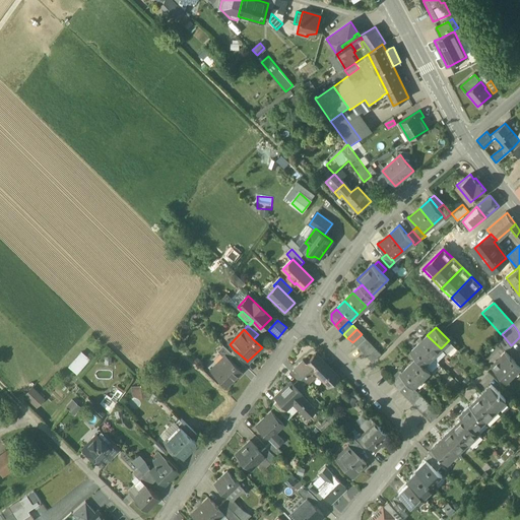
[(362,334),(352,342),(358,347),(366,339),(362,334)]
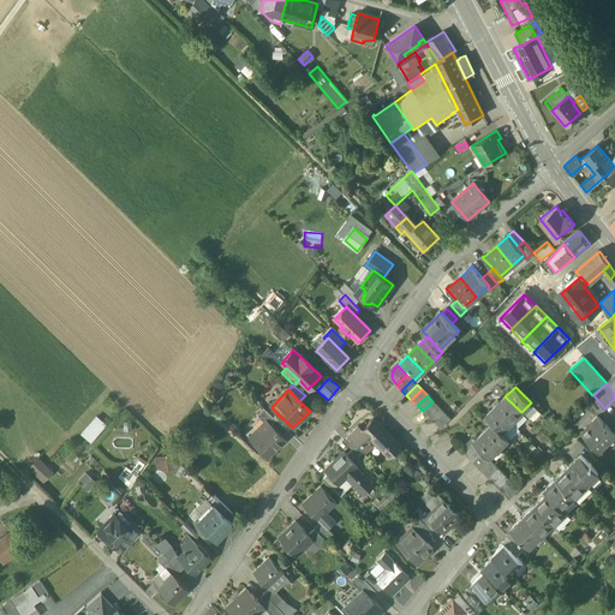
[(521,412),(505,396),(495,405),(512,422),(521,412)]
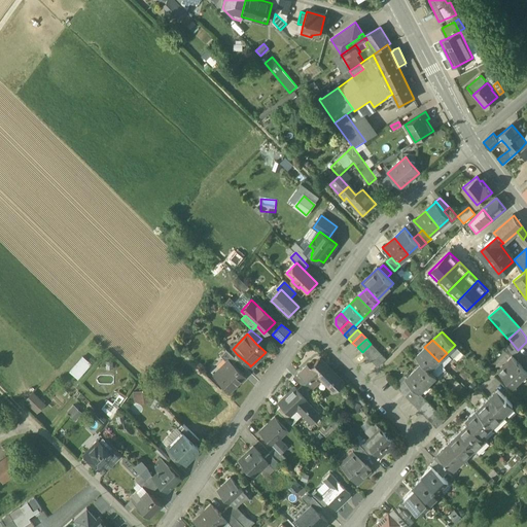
[(376,349),(371,344),(362,352),(367,357),(376,349)]
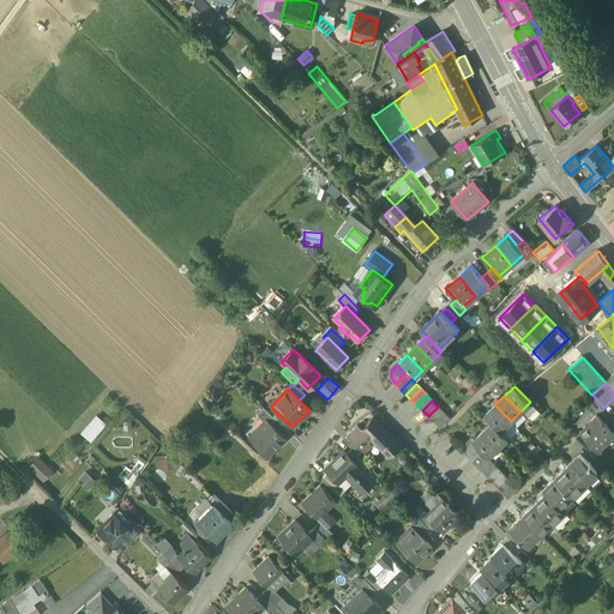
[(511,421),(494,404),(485,414),(492,422),(500,431),(511,421)]
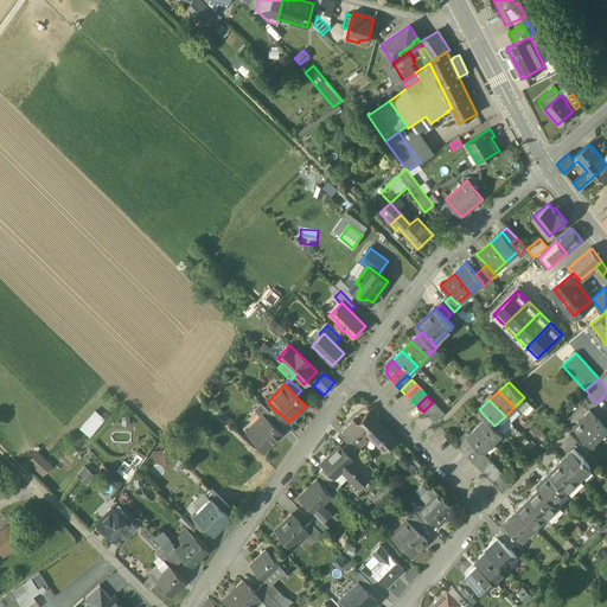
[(433,402),(423,411),(428,417),(439,408),(433,402)]
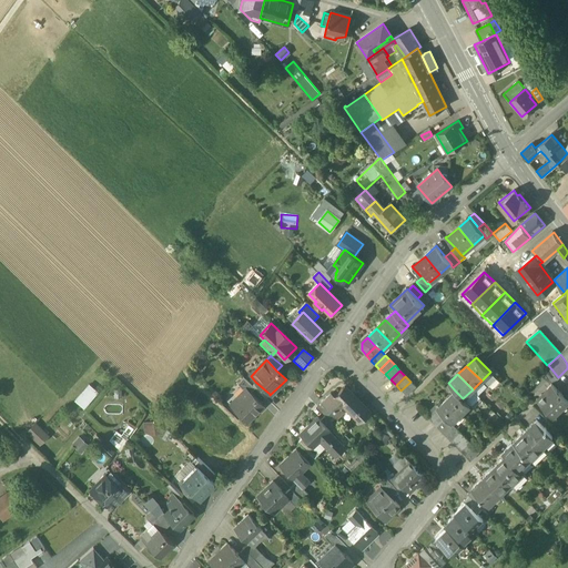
[(252,386),(244,378),(237,385),(244,392),(245,389),(250,394),(255,389),(252,386)]
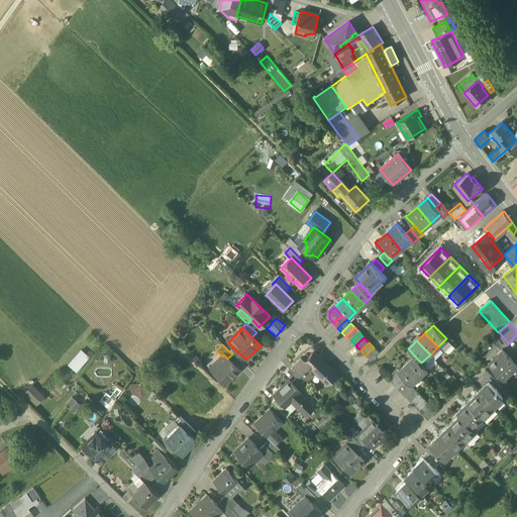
[(245,358),(232,347),(229,351),(232,354),(241,363),(245,358)]
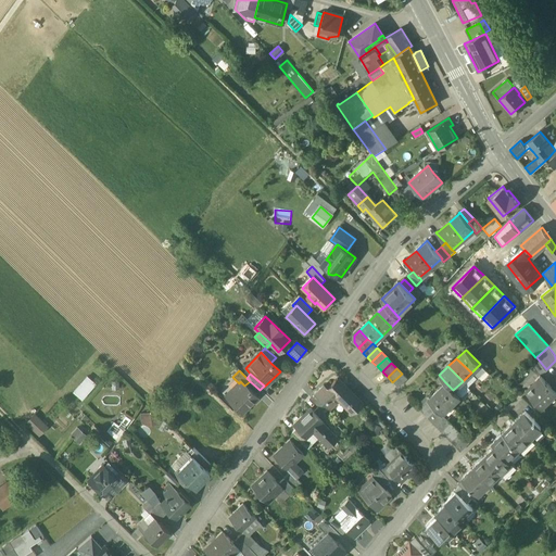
[(402,374),(392,382),(397,388),(407,379),(402,374)]
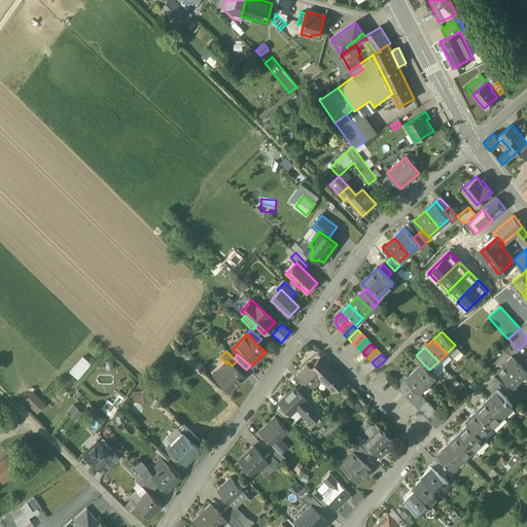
[(77,379),(91,363),(81,355),(68,372),(77,379)]
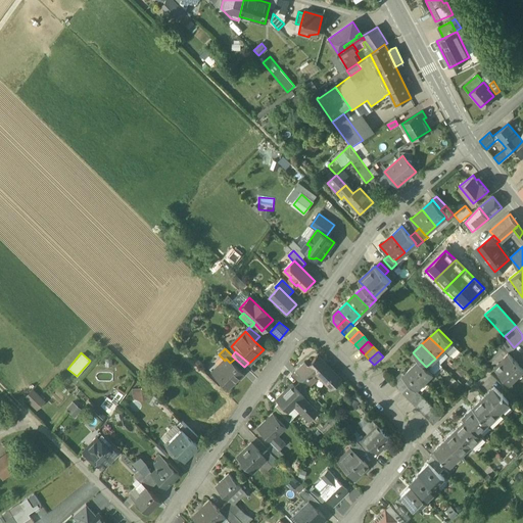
[(522,369),(522,368),(508,352),(493,367),(510,383),(522,369)]
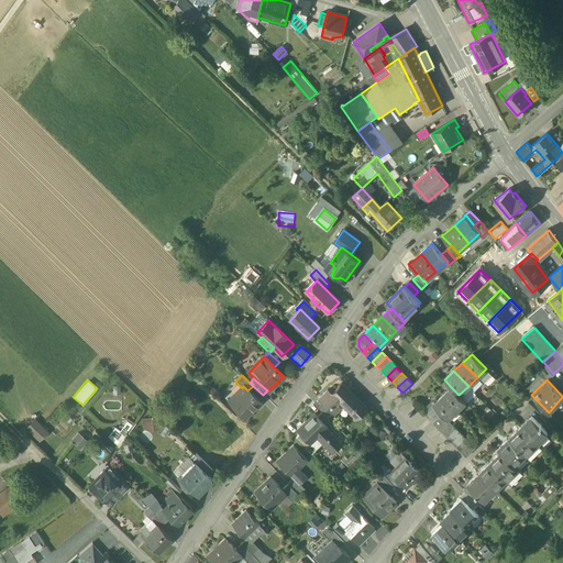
[(365,408),(341,384),(340,385),(364,409),(365,408)]
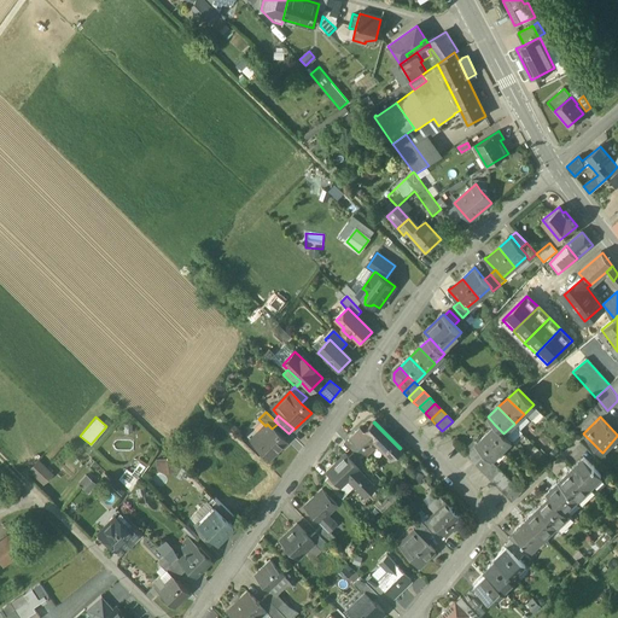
[(400,449),(373,423),(363,432),(360,429),(350,438),(366,454),(373,447),(369,443),(372,439),(375,444),(390,459),(400,449)]
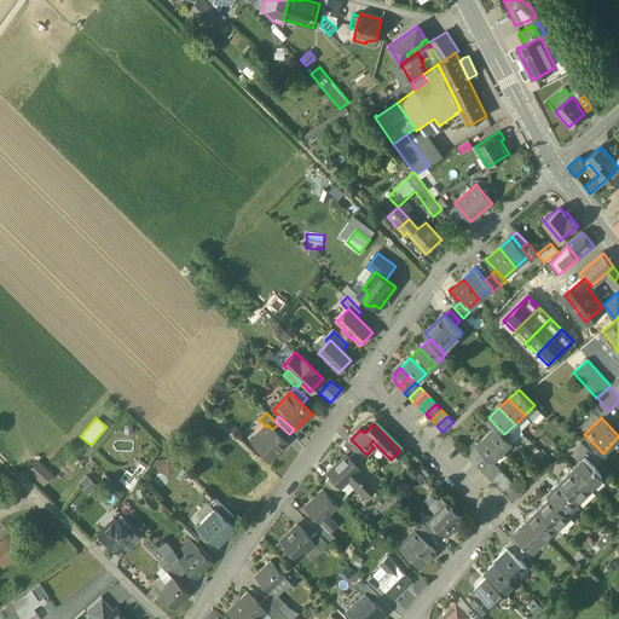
[(272,429),(267,424),(266,427),(259,434),(262,438),(255,445),(270,461),(287,444),(272,429)]
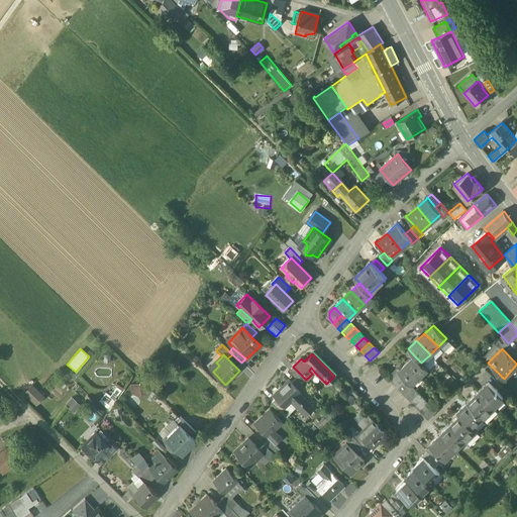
[(421,363),(414,355),(406,364),(419,378),(428,369),(421,363)]
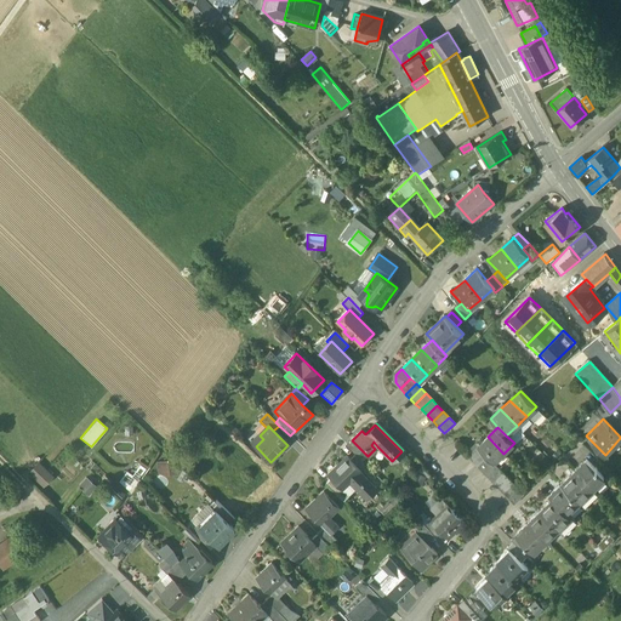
[(503,454),(488,437),(478,446),(483,453),(488,457),(494,462),(494,463),(503,454)]
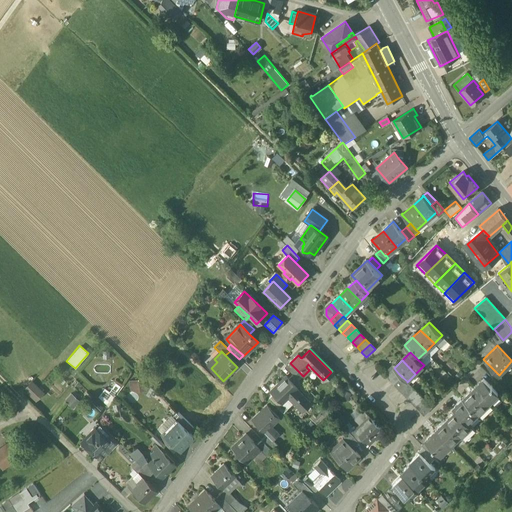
[(303,376),(290,363),(285,368),(292,375),(298,381),(303,376)]
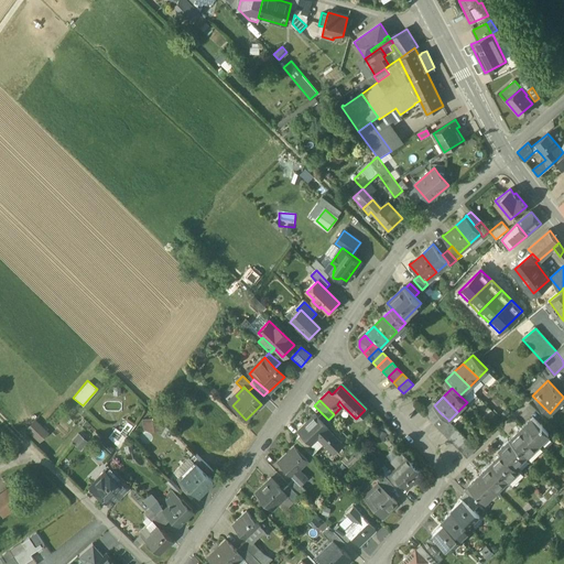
[(356,419),(343,405),(342,407),(355,420),(356,419)]
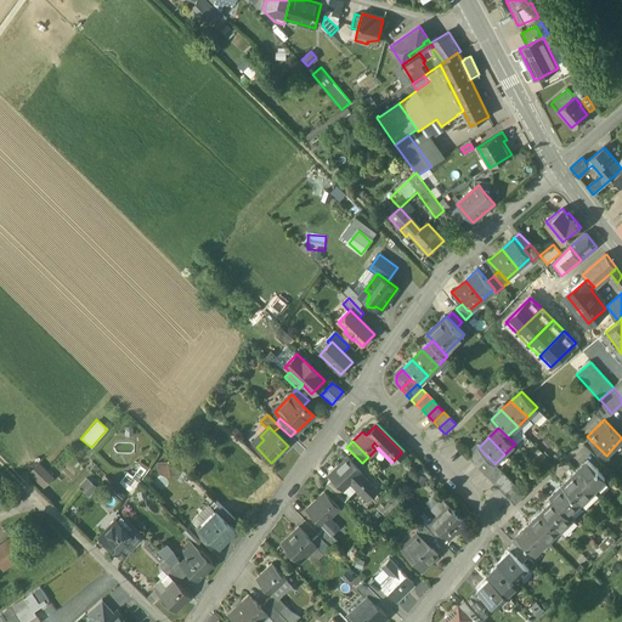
[(479,447),(469,457),(474,463),(484,453),(479,447)]
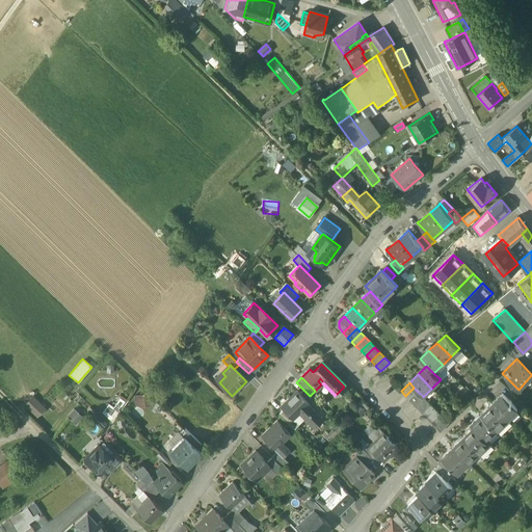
[(414,388),(405,396),(409,400),(418,392),(414,388)]
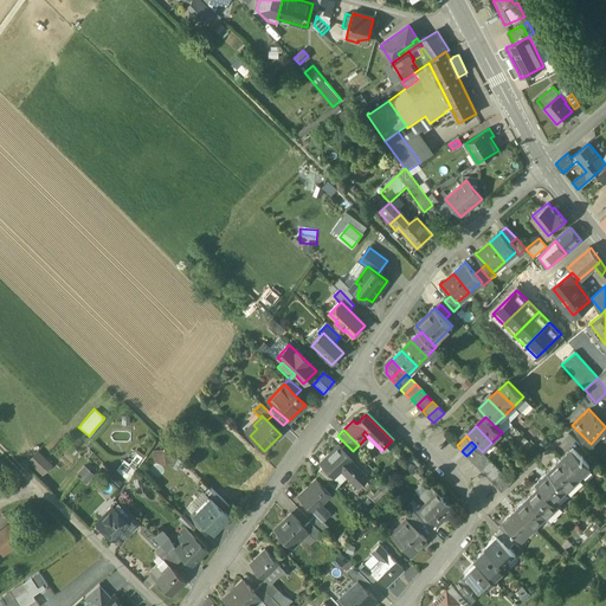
[(353,451),(346,444),(341,449),(352,459),(356,455),(353,451)]
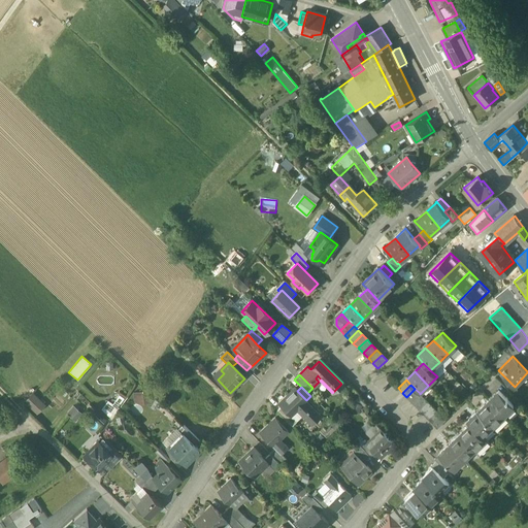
[(297,391),(294,389),(278,404),(281,407),(290,417),(290,416),(296,409),(311,425),(320,418),(304,402),(306,400),(297,391)]
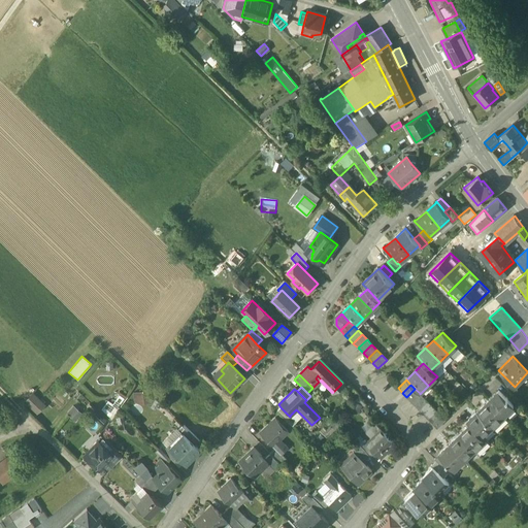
[(420,393),(415,389),(406,397),(410,401),(420,393)]
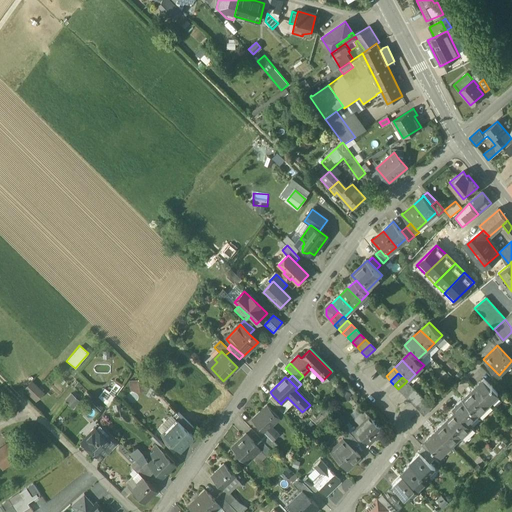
[(35,401),(44,392),(32,379),(22,388),(35,401)]
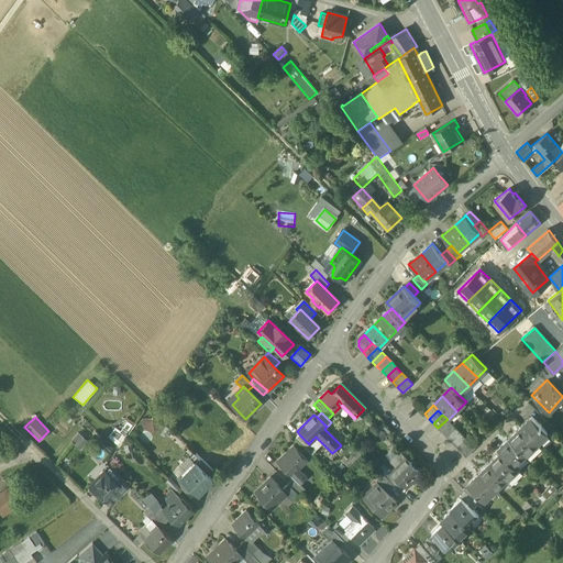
[(539,424),(532,417),(521,428),(537,444),(548,433),(541,427),(543,424),(541,423),(539,424)]
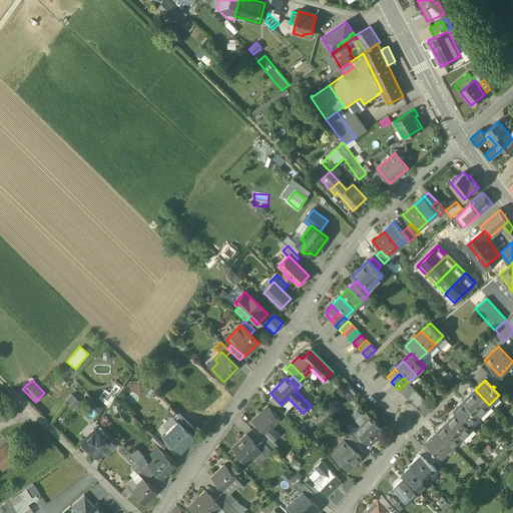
[(144,381),(129,382),(130,392),(144,391),(144,381)]
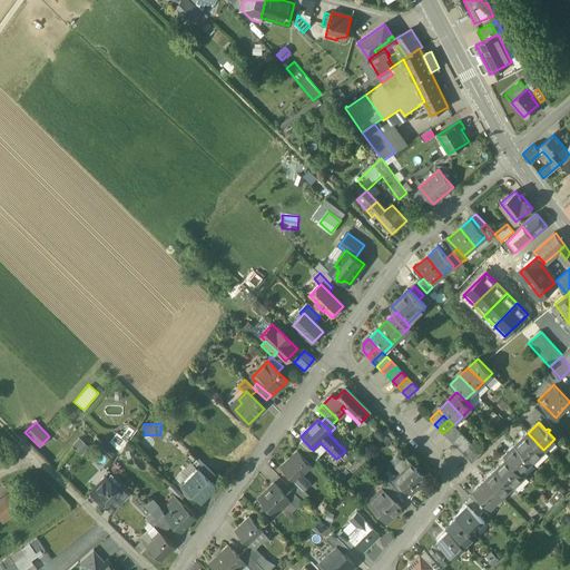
[(453,425),(453,424),(443,433),(448,439),(458,429),(453,425)]
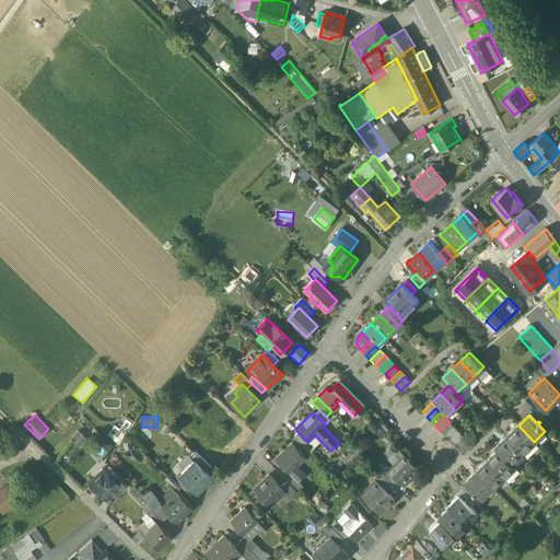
[(119,428),(114,424),(106,434),(116,441),(130,421),(126,418),(119,428)]
